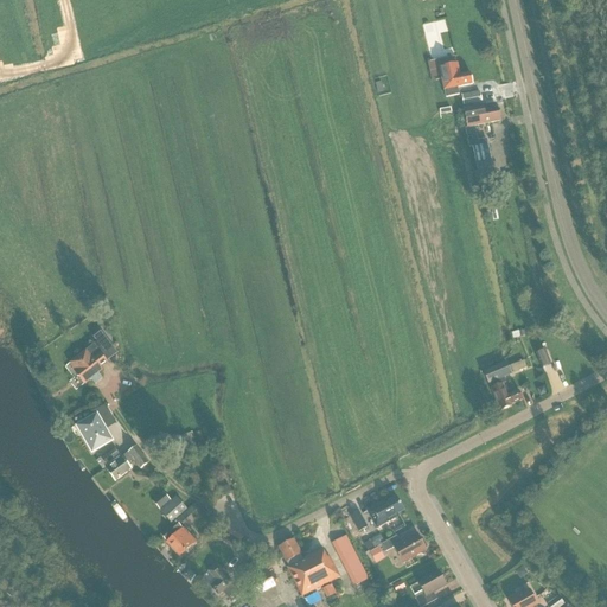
[(459,95),(458,88),(473,84),(471,74),(459,76),(457,64),(440,68),(446,97),(459,95)]
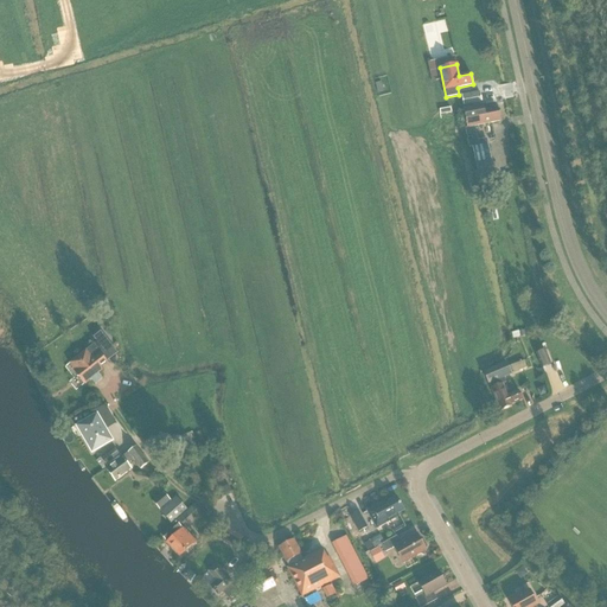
[(483,103),(480,91),(462,95),(464,107),(483,103)]
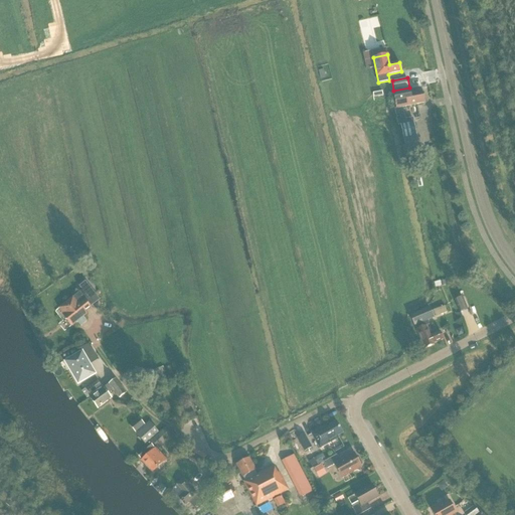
[(411,90),(393,93),(396,109),(394,110),(397,126),(400,125),(413,122),(412,118),(405,120),(402,108),(410,106),(424,103),(421,92),(412,94),(411,90)]
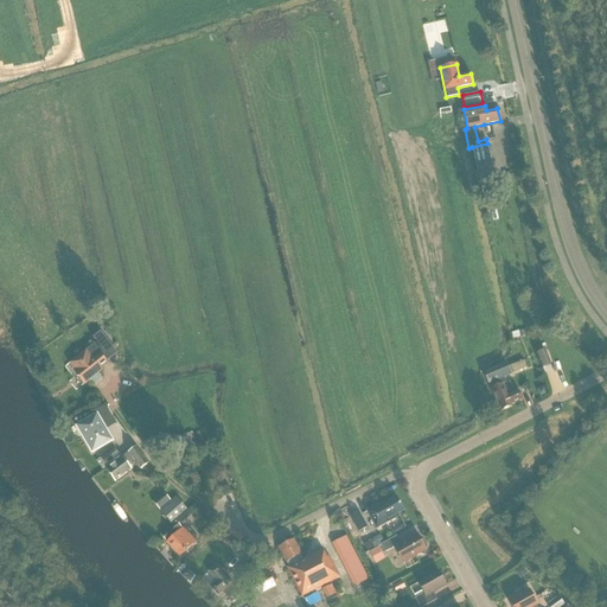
[(487,144),(472,147),(475,163),(491,159),(487,144)]
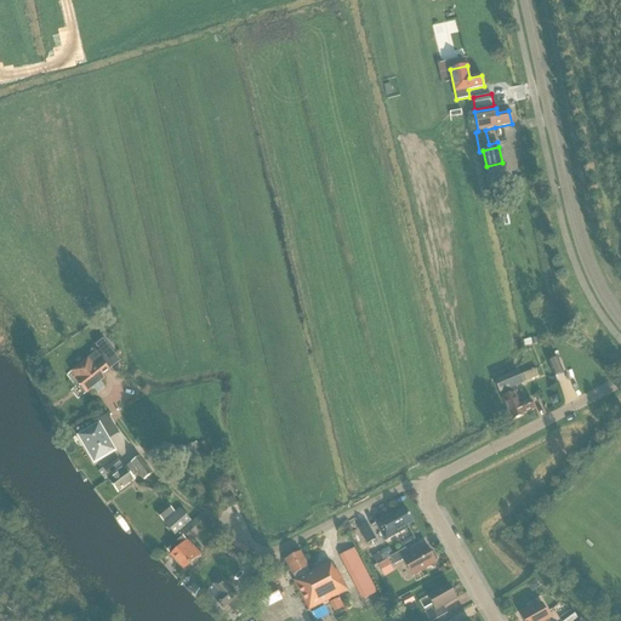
[(541,359),(548,357),(543,336),(536,339),(541,359)]
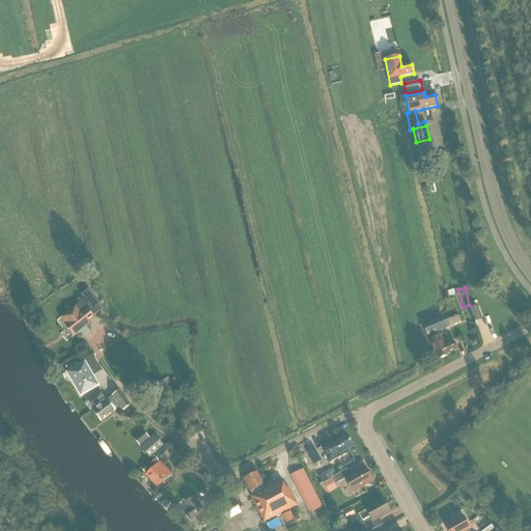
[(104,309),(89,289),(81,296),(84,300),(60,318),(65,325),(64,325),(74,337),(80,332),(83,337),(90,332),(86,327),(90,324),(87,322),(104,309)]
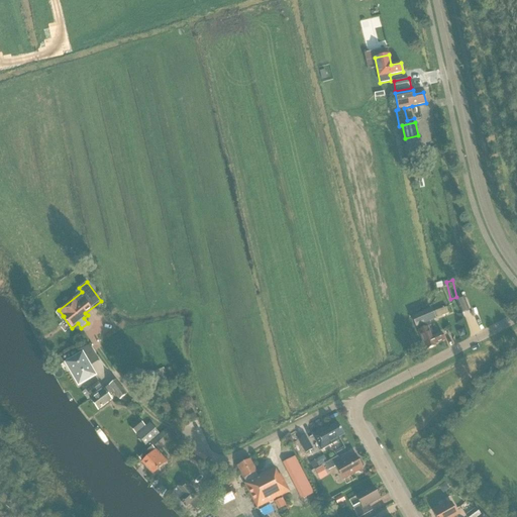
[(461,313),(469,310),(464,299),(456,302),(461,313)]
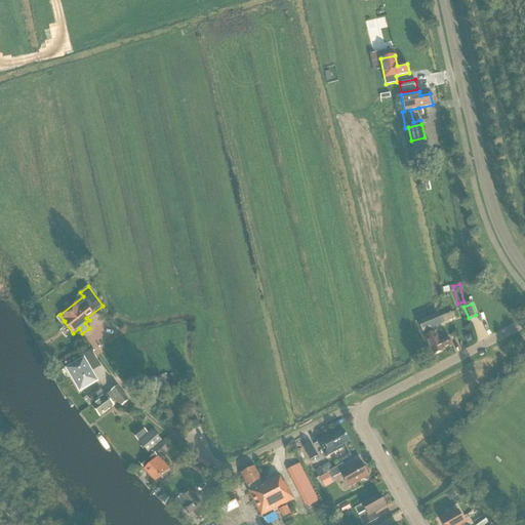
[(445,323),(456,319),(454,312),(443,316),(445,323)]
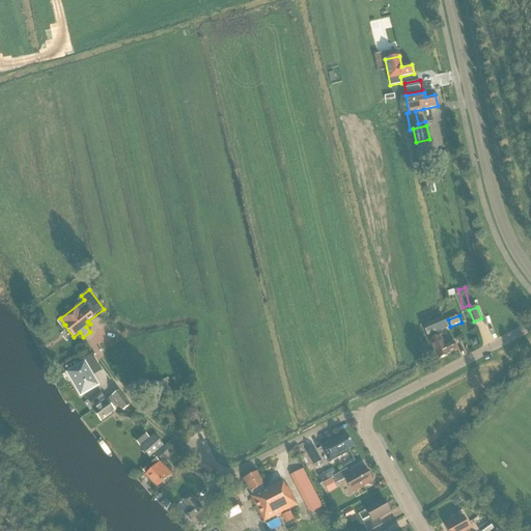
[(443,316),(424,325),(428,335),(428,334),(430,339),(430,340),(439,359),(448,355),(448,354),(457,350),(454,341),(445,345),(440,336),(438,331),(447,327),(443,316)]
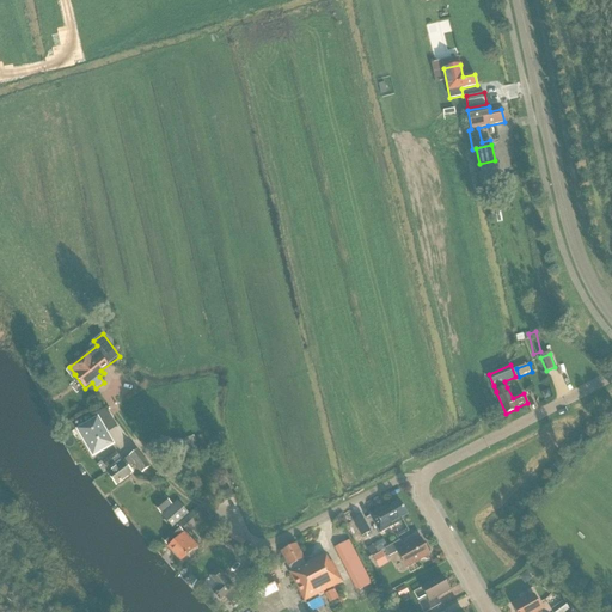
[(549,390),(542,392),(544,398),(545,399),(552,397),(551,396),(549,390)]
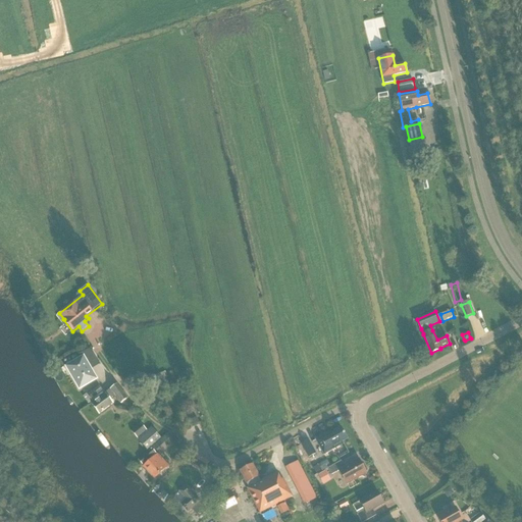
[(79,371),(73,375),(82,389),(97,380),(89,366),(99,361),(92,351),(80,355),(83,360),(74,365),(79,371)]
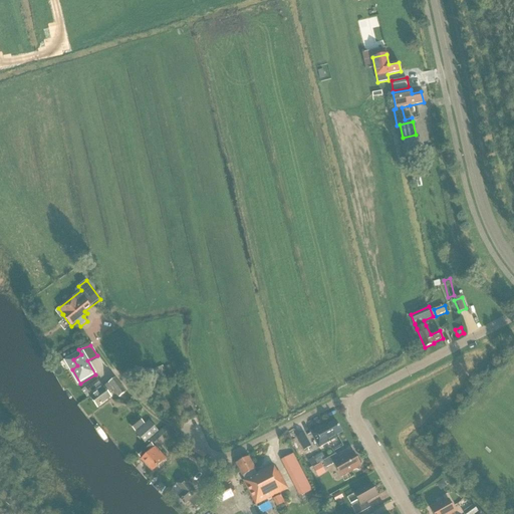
[(163,372),(164,372),(166,371),(163,366),(152,371),(151,367),(134,375),(139,388),(156,379),(154,376),(163,372)]
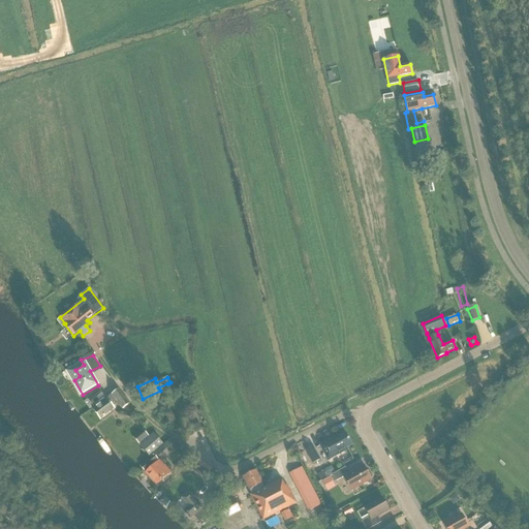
[(112,405),(117,401),(123,409),(129,404),(119,390),(106,399),(107,400),(93,410),(100,419),(115,409),(112,405)]
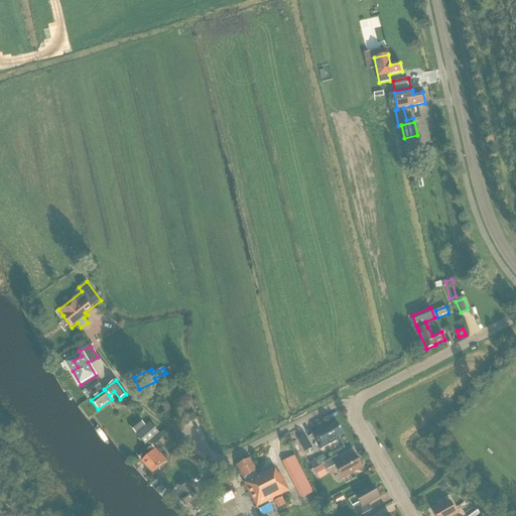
[(102,387),(98,382),(86,390),(90,396),(102,387)]
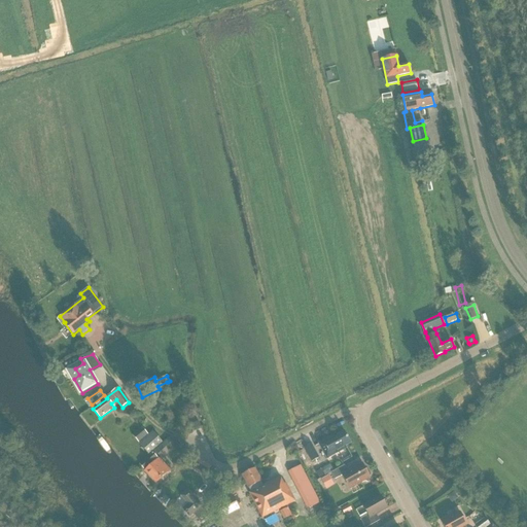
[(141,443),(150,434),(143,427),(134,435),(141,443)]
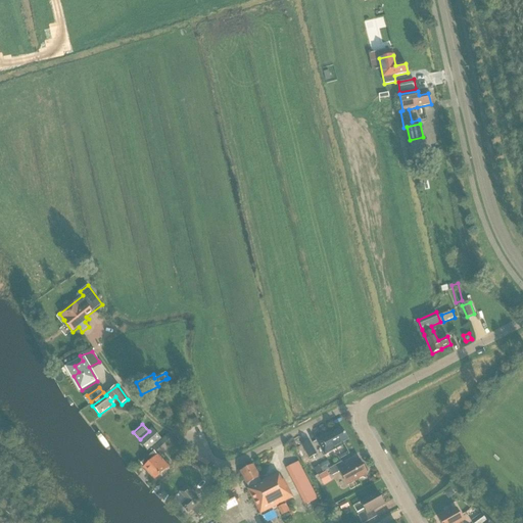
[(147,452),(161,439),(152,428),(149,431),(140,439),(138,440),(147,452)]
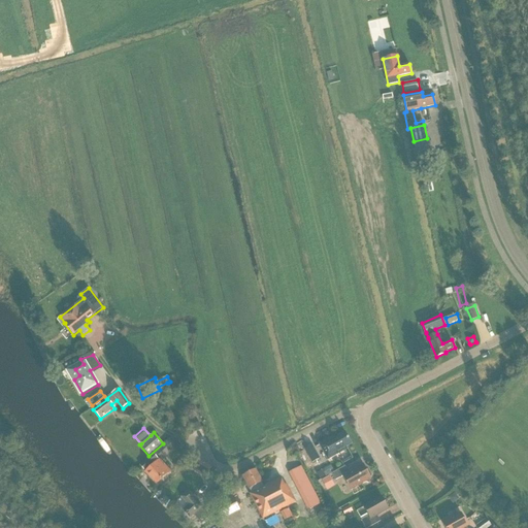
[(328,460),(347,449),(345,447),(351,444),(345,433),(338,437),(337,435),(320,446),(328,460)]
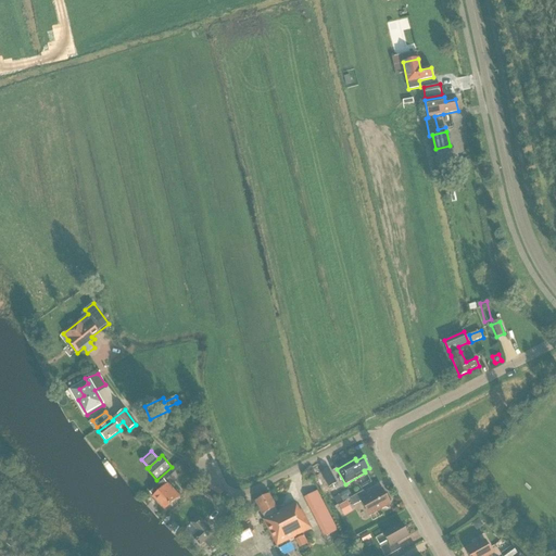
[(184,465),(180,460),(148,490),(152,495),(166,483),(164,481),(184,465)]
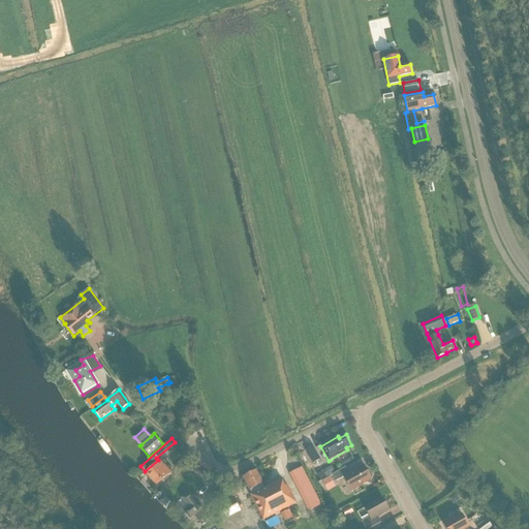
[(320,460),(313,446),(305,450),(313,464),(320,460)]
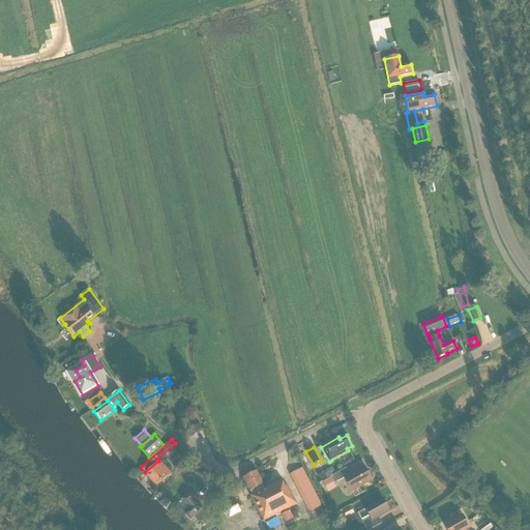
[(156,487),(170,474),(159,462),(146,474),(156,487)]
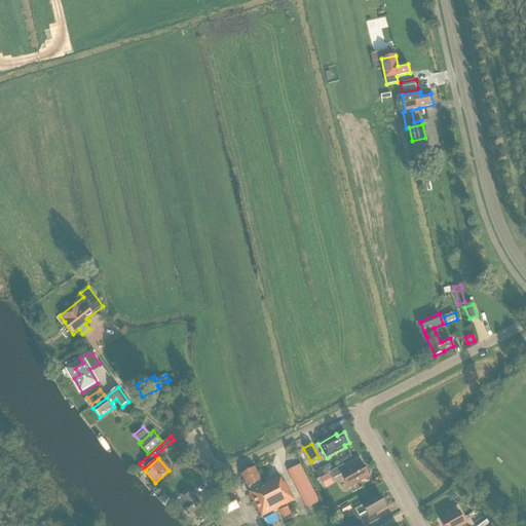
[(210,465),(205,462),(199,472),(204,475),(210,465)]
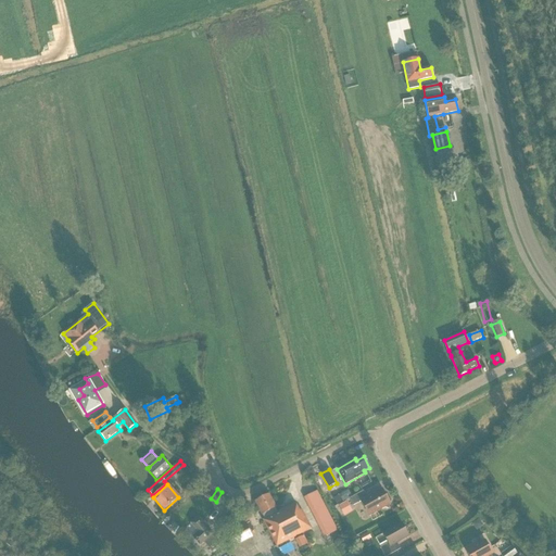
[(338,531),(319,490),(307,495),(326,536),(338,531)]
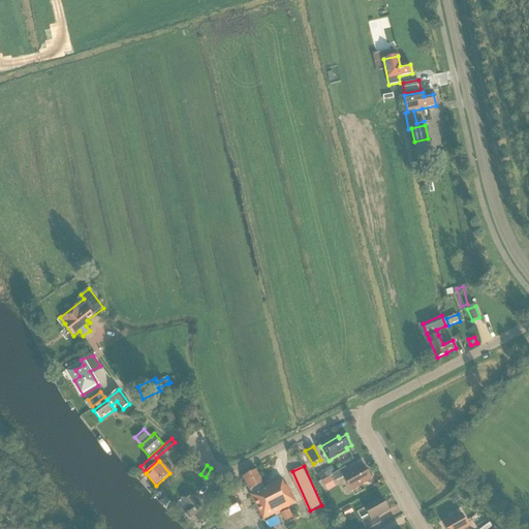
[(343,477),(351,492),(366,484),(370,485),(371,480),(372,480),(371,479),(372,475),(368,474),(364,466),(349,473),(346,467),(332,474),(336,481),(343,477)]
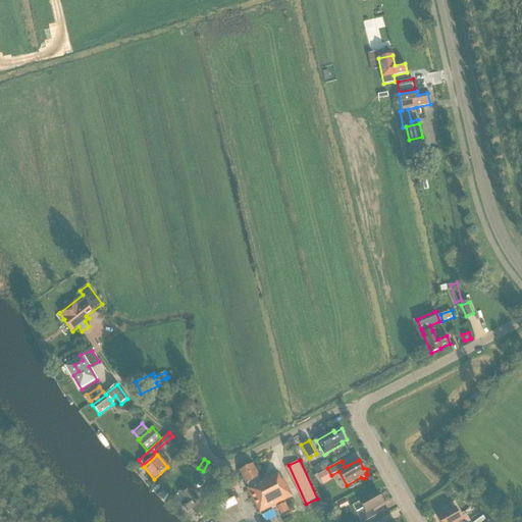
[(260,513),(293,497),(282,479),(281,479),(277,472),(257,482),(255,479),(259,477),(253,465),(240,471),(247,483),(250,482),(252,485),(247,488),(260,513)]
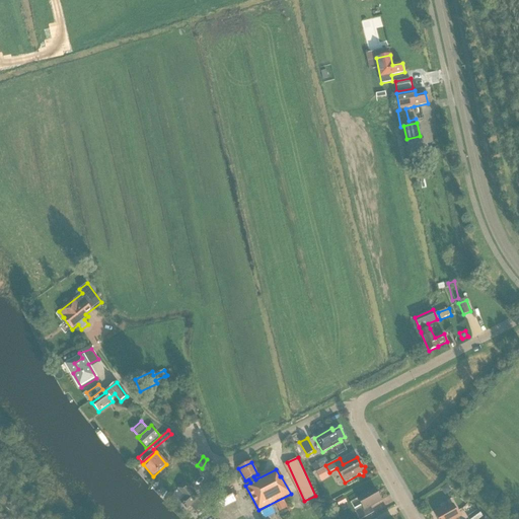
[(327,474),(323,467),(315,471),(319,478),(327,474)]
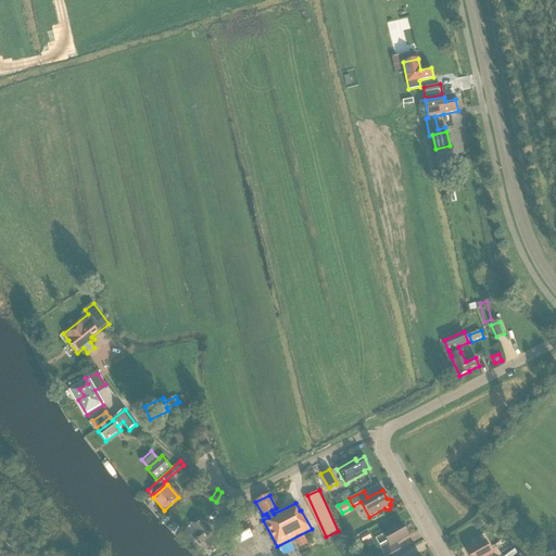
[(198,517),(190,523),(199,532),(192,538),(200,546),(203,543),(212,553),(222,544),(198,517)]
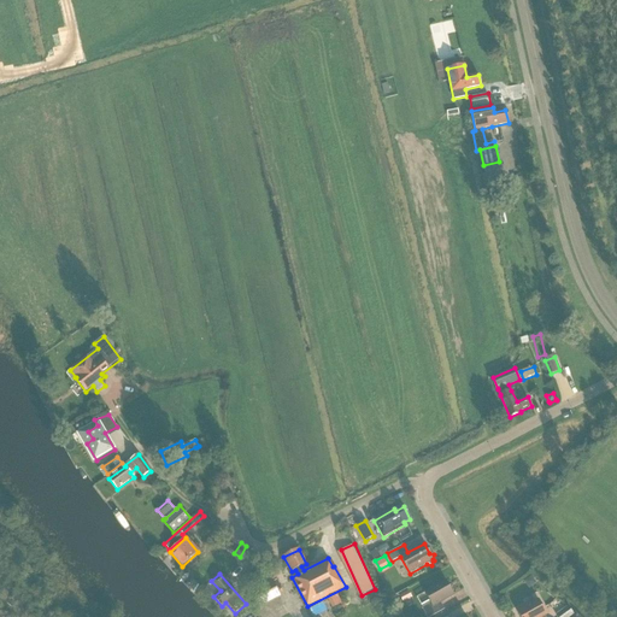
[(530,576),(524,581),(528,587),(532,587),(535,583),(530,576)]
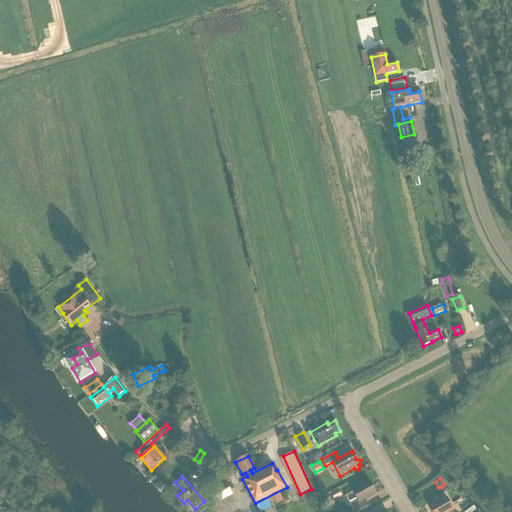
[(233,495),(226,481),(209,490),(216,504),(233,495)]
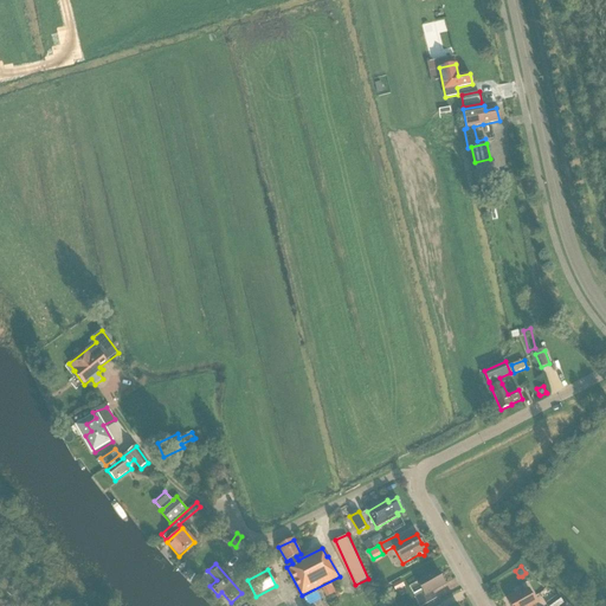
[(438,571),(418,582),(424,592),(414,598),(419,605),(423,605),(437,599),(432,592),(445,585),(438,571)]
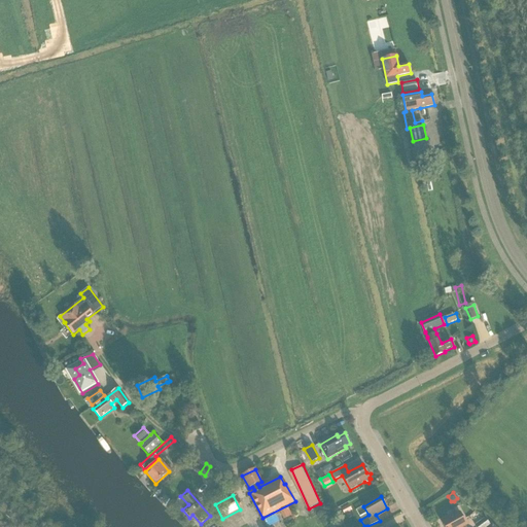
[(466,525),(459,513),(450,518),(449,517),(441,521),(444,526),(465,526),(466,525)]
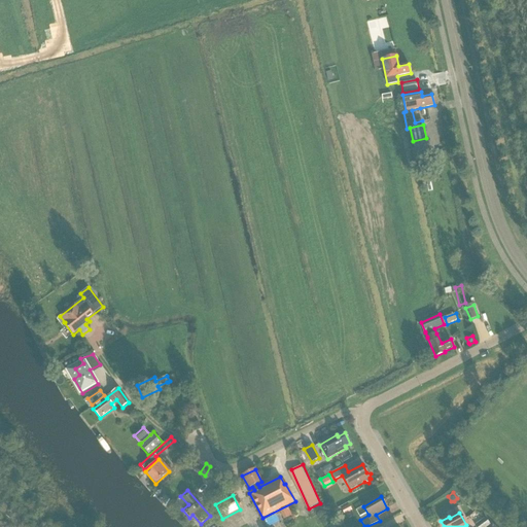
[(485,518),(476,525),(476,526),(487,526),(490,525),(485,518)]
